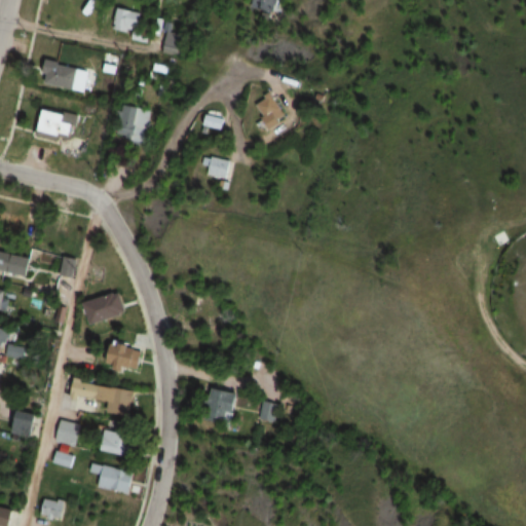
[(252,0),(251,5),(272,12),(275,0),(252,0)]
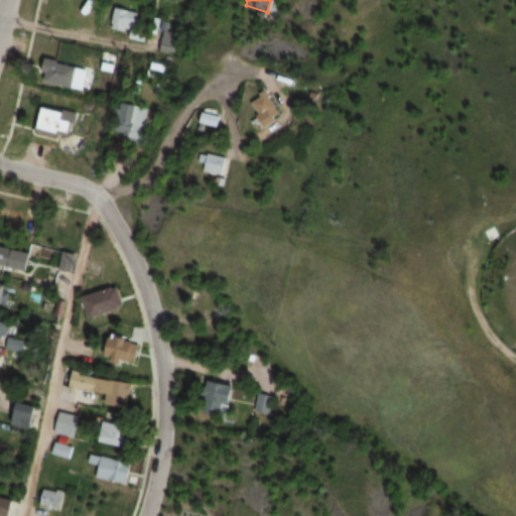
[(108,28),(131,35),(139,12),(116,4),(108,28)]
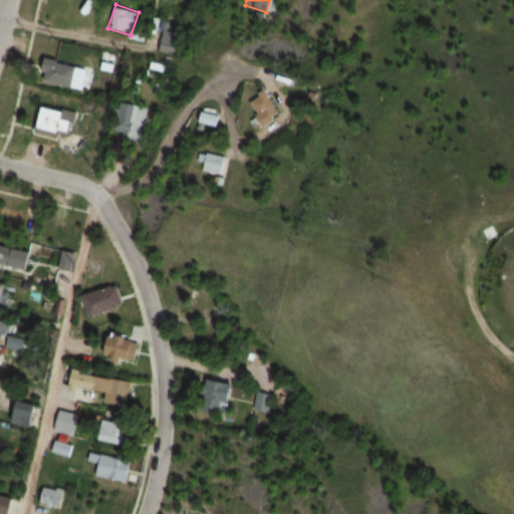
[(177,33),(163,30),(160,44),(174,47),(177,33)]
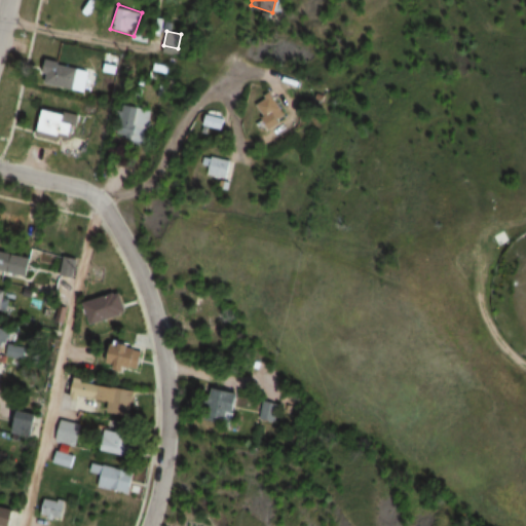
[(87,67),(44,63),(42,86),(85,89),(87,67)]
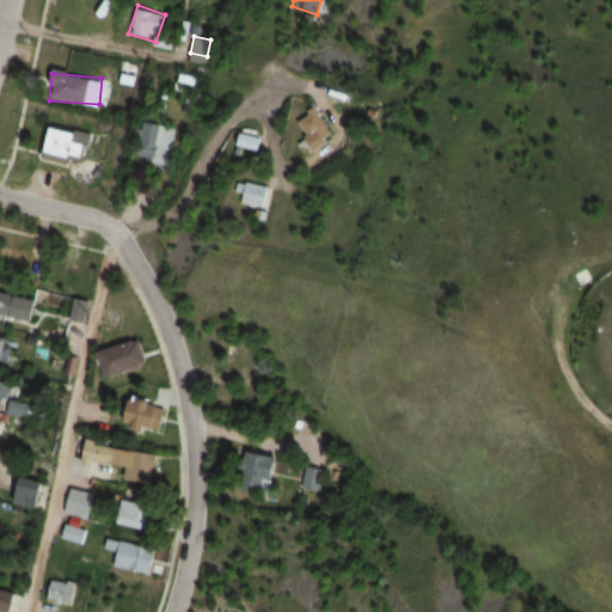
[(325,146),(322,133),(325,133),(322,111),(300,116),(306,150),(325,146)]
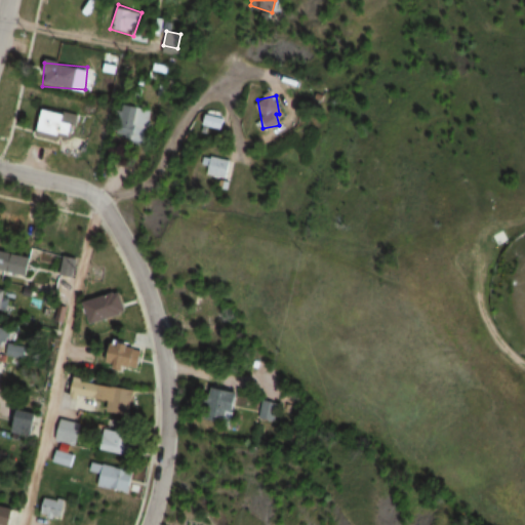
[(113,137),(138,145),(149,110),(123,103),(113,137)]
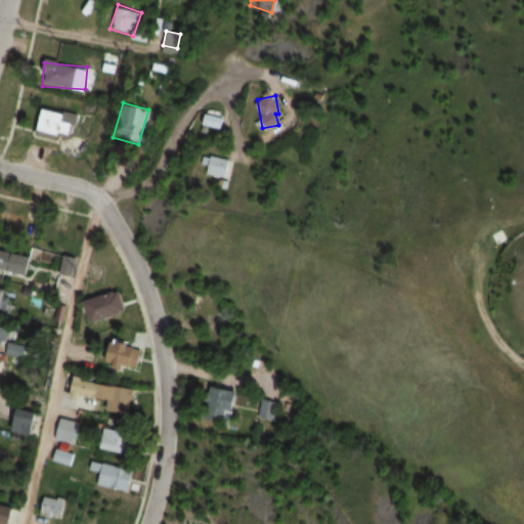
[(37,128),(68,139),(76,117),(45,105),(37,128)]
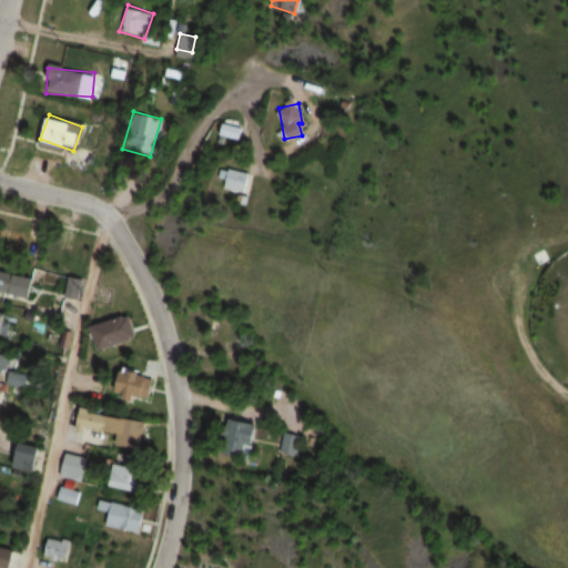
[(233,146),(242,131),(225,121),(215,137),(233,146)]
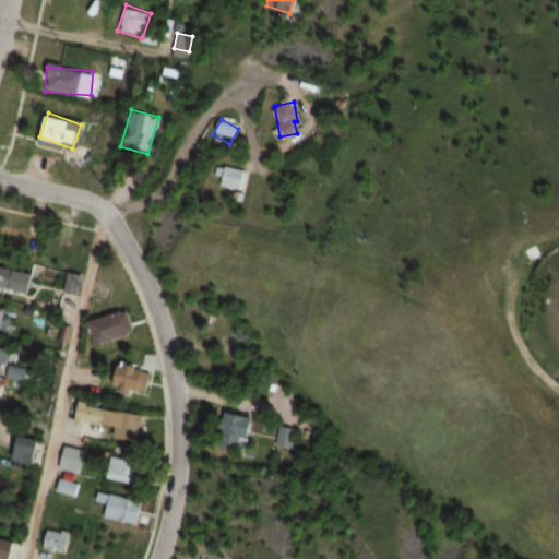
[(242,188),(242,167),(222,167),(222,188),(242,188)]
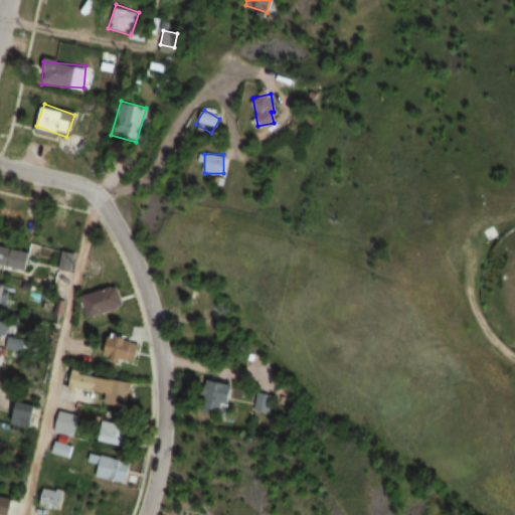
[(0,228),(30,228),(29,210),(0,210),(0,228)]
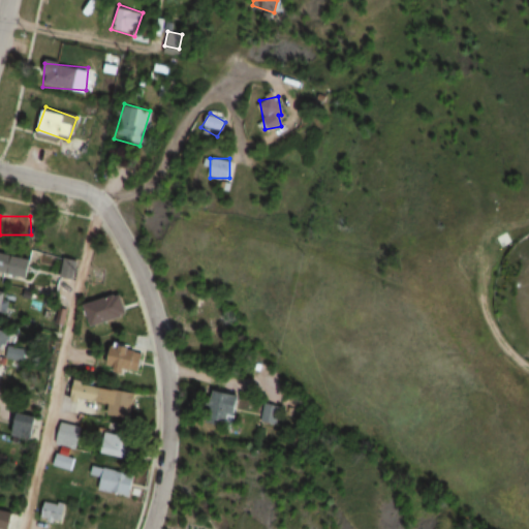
[(0,271),(29,278),(33,256),(0,249),(0,271)]
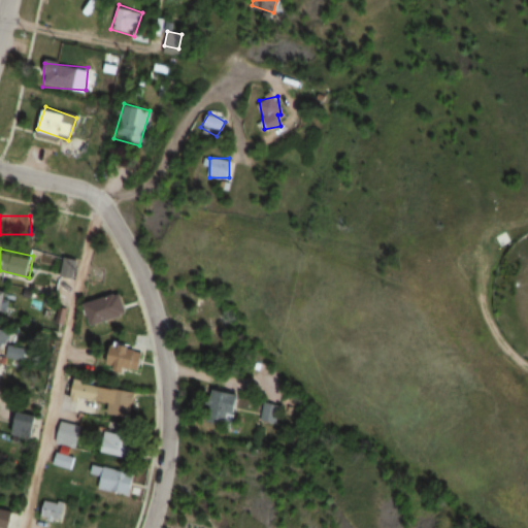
[(0,311),(9,311),(9,289),(0,289),(0,311)]
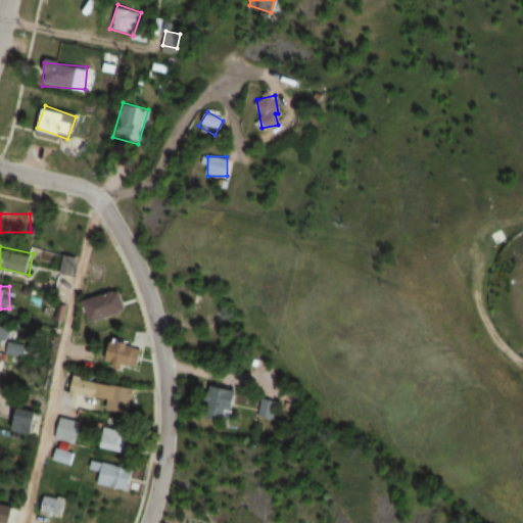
[(197,314),(221,313),(219,291),(196,292),(197,314)]
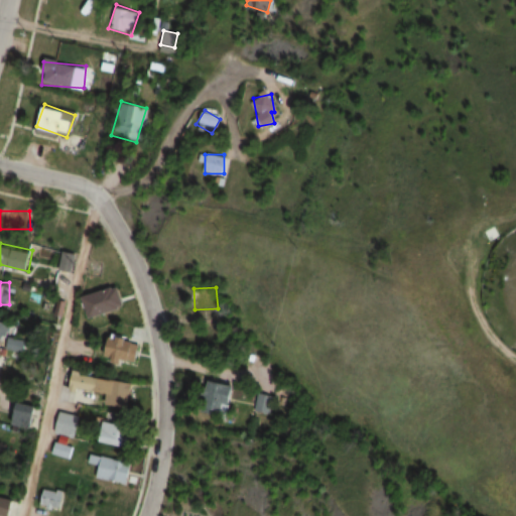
[(133,344),(125,344),(125,335),(105,335),(105,366),(133,366),(133,344)]
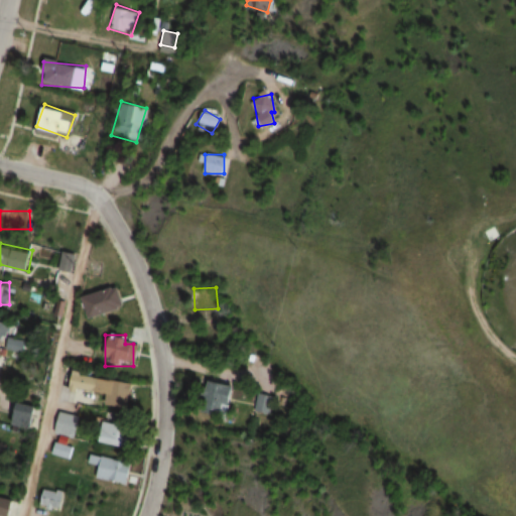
[(7,347),(21,351),(23,342),(9,339),(7,347)]
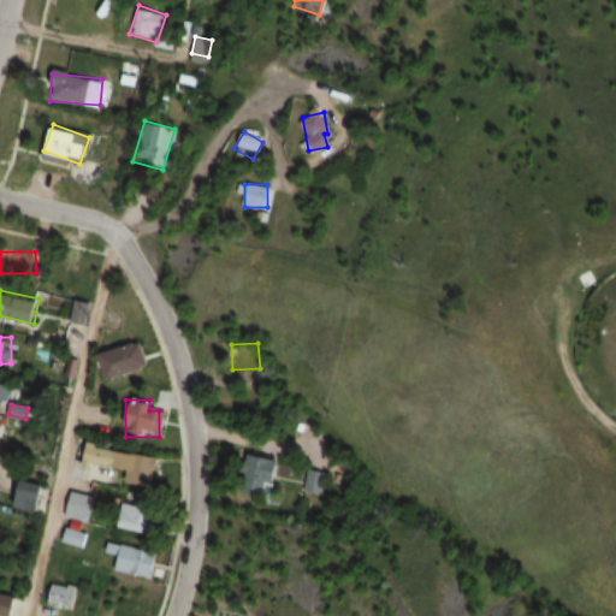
[(126,484),(153,487),(157,454),(84,446),(82,466),(128,471),(126,484)]
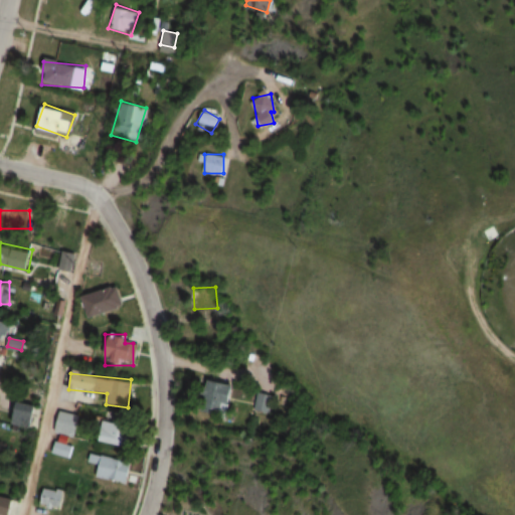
[(230,381),(204,381),(204,414),(230,414),(230,381)]
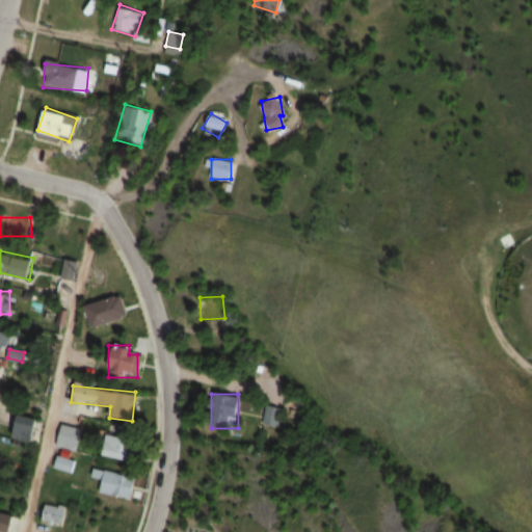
[(14,436),(34,436),(34,419),(14,419),(14,436)]
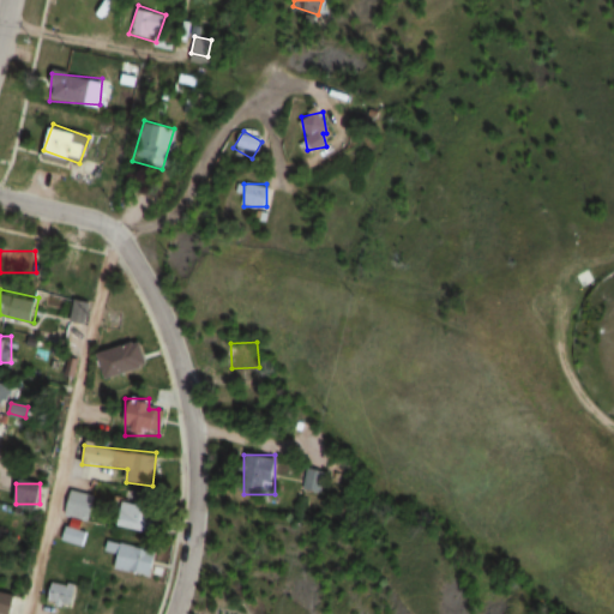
[(64,516),(88,521),(94,495),(70,489),(64,516)]
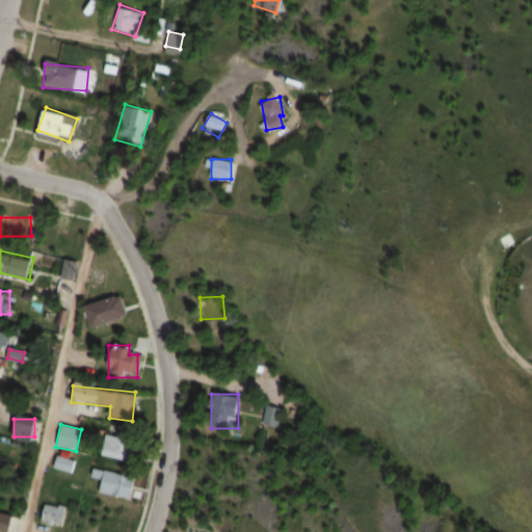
[(99,454),(124,462),(131,441),(105,432),(99,454)]
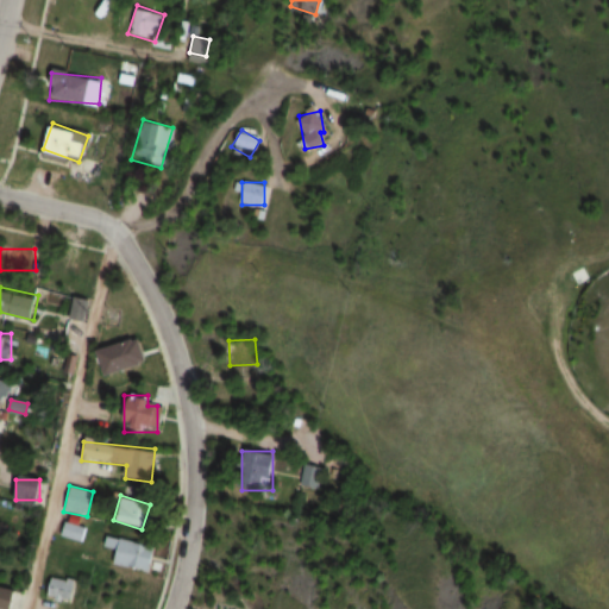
[(80,542),(85,527),(61,520),(56,535),(80,542)]
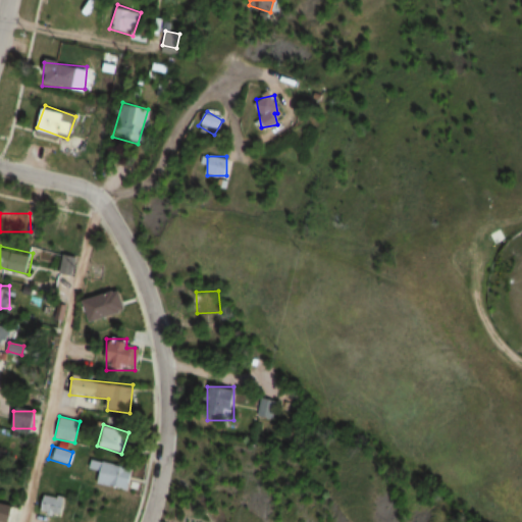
[(132,466),(91,459),(89,469),(98,471),(95,484),(126,491),(132,466)]
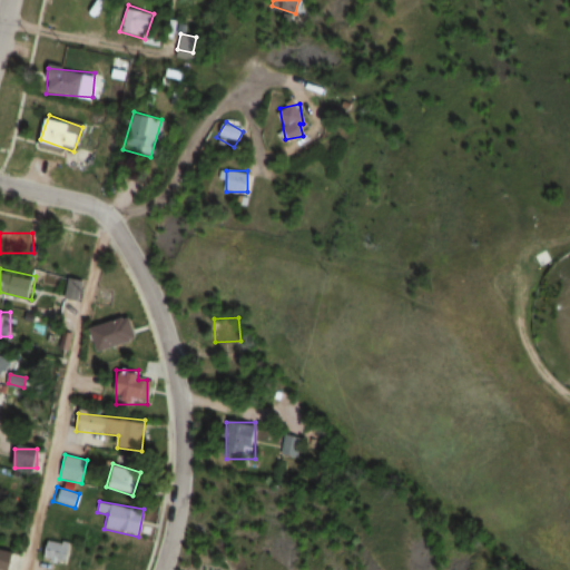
[(41,558),(65,563),(70,543),(47,537),(41,558)]
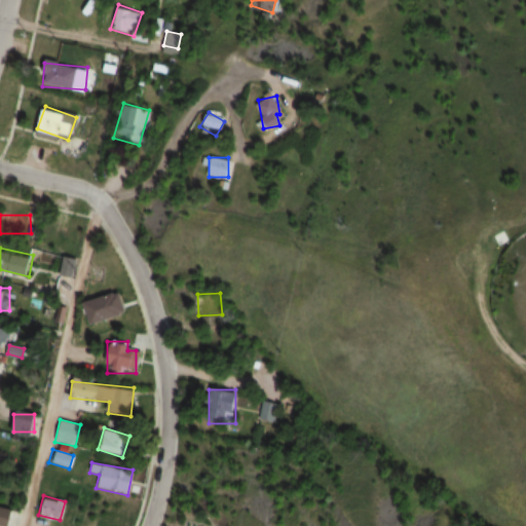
[(12,505),(0,504),(0,524),(12,525),(12,505)]
